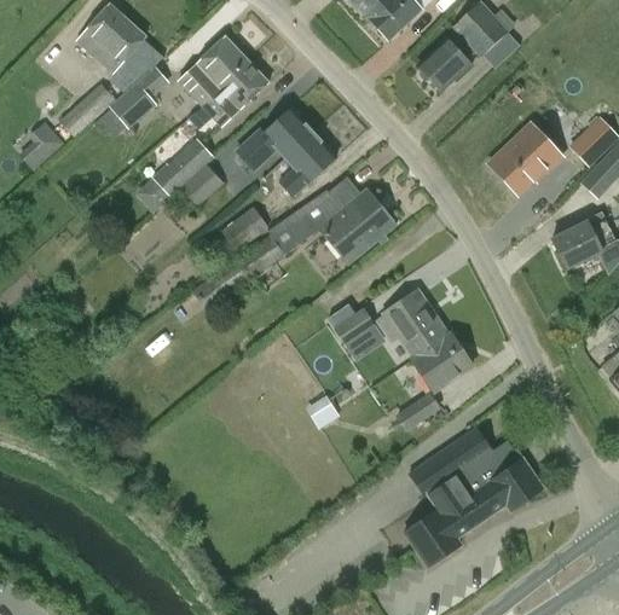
[(116,70),(149,34),(113,0),(80,36),(116,70)]
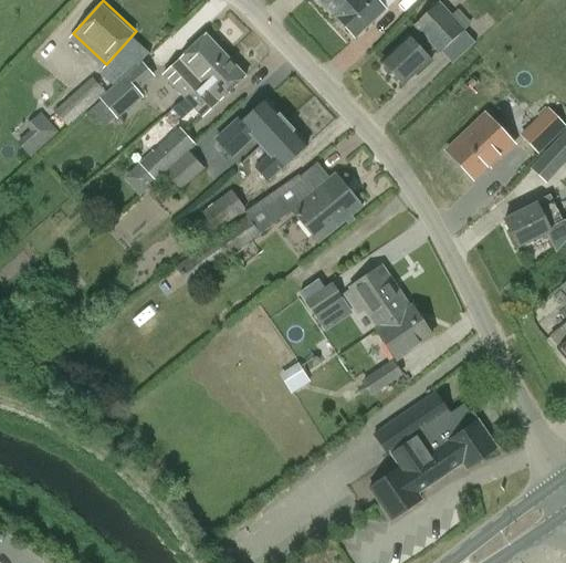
[(316,0),(333,17),(350,0),(316,0)]
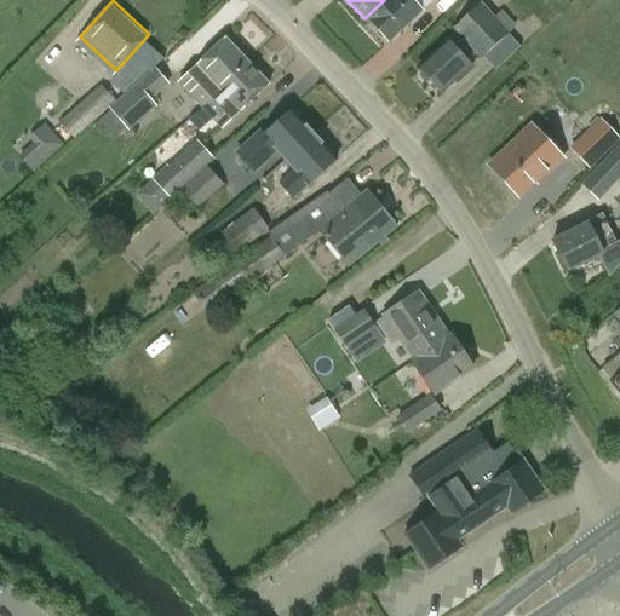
[(384,0),(365,18),(386,41),(418,11),(407,0),(384,0)]
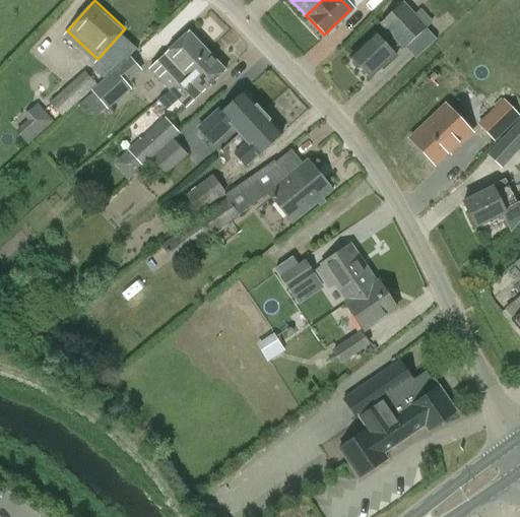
[(382,67),(394,56),(389,50),(397,42),(402,48),(425,26),(401,2),(379,22),(384,28),(376,37),(373,34),(349,56),(353,59),(350,62),(359,70),(361,68),(368,74),(379,64),(382,67)]
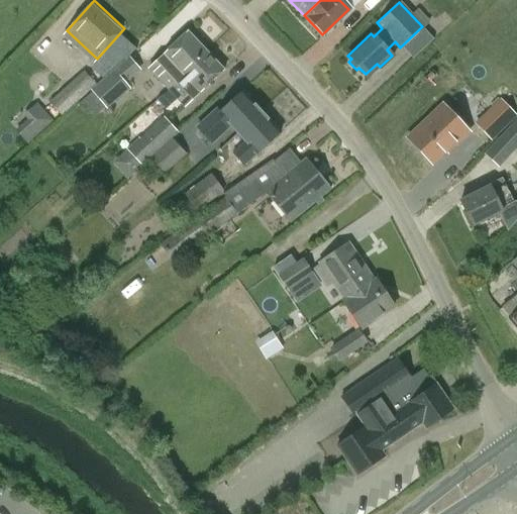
[(208,50),(188,28),(148,67),(168,87),(208,50)]
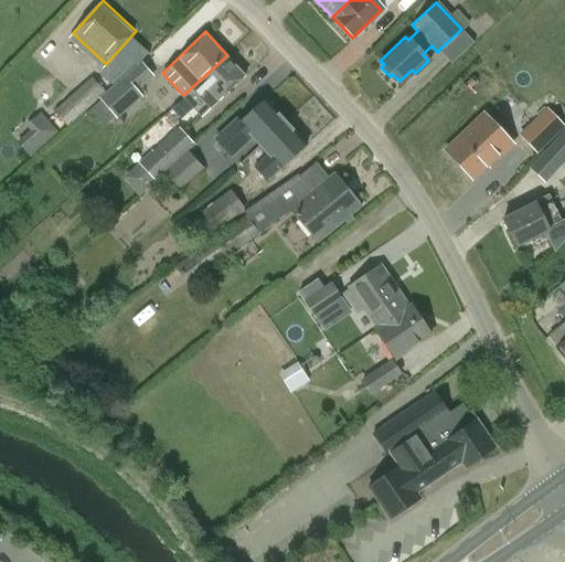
[(227,55),(183,95),(202,116),(246,74),(227,55)]
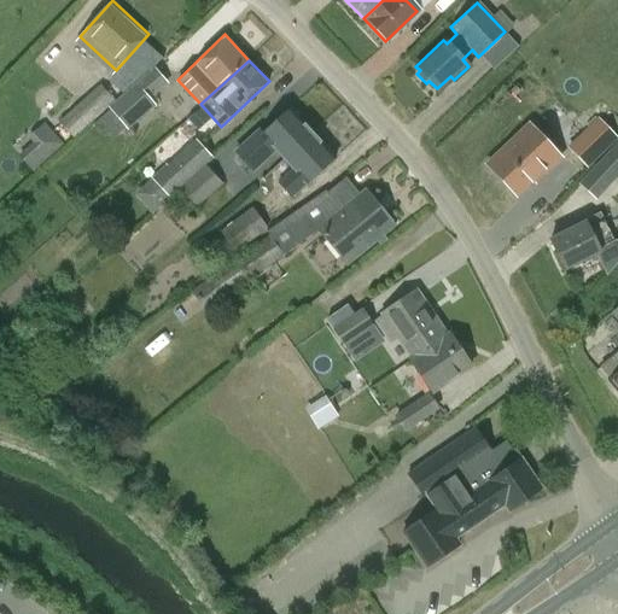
[(156,64),(115,99),(109,105),(110,105),(128,128),(156,104),(151,97),(169,81),(156,64)]
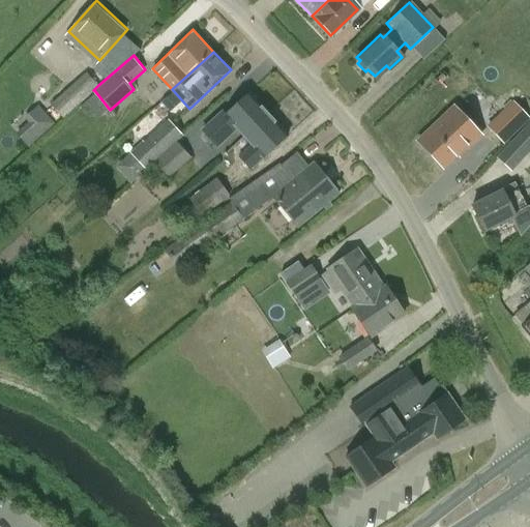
[(93,90),(98,85),(87,71),(51,103),(64,116),(94,90),(93,90)]
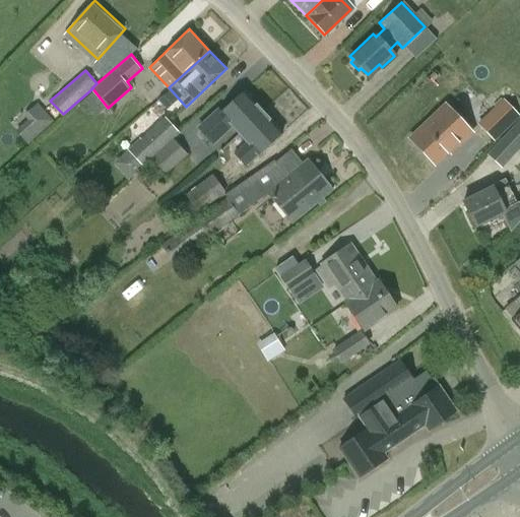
[(216,107),(198,124),(213,142),(232,125),(239,132),(264,110),(246,88),(220,112),(216,107)]
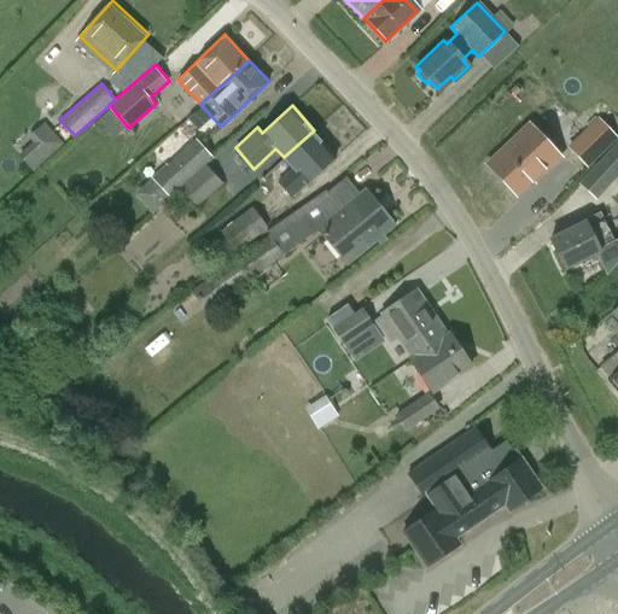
[(16,148),(36,167),(64,136),(44,117),(16,148)]
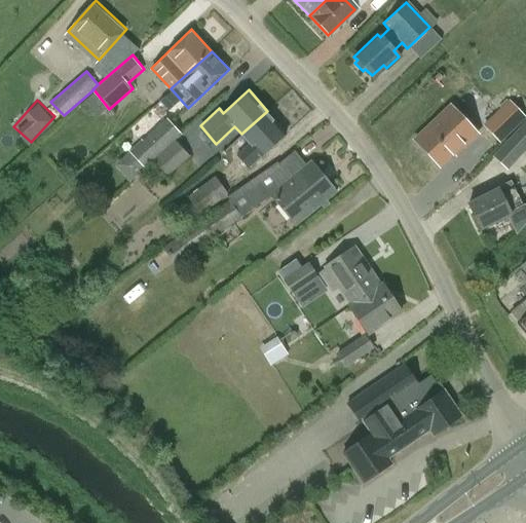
[(510,101),(502,107),(484,124),(498,140),(517,122),(524,115),(510,101)]
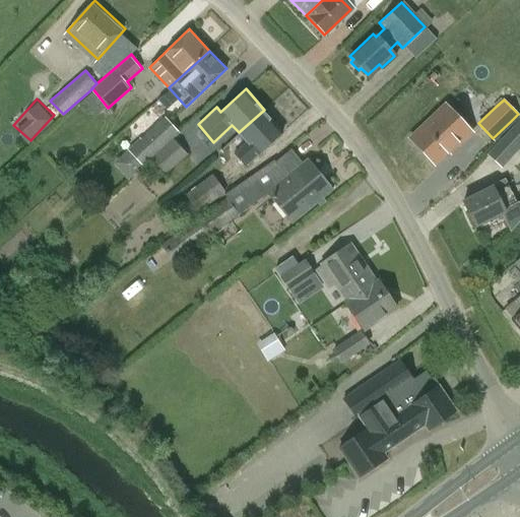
[(446,103),(409,137),(435,163),(456,142),(458,143),(471,130),(446,103)]
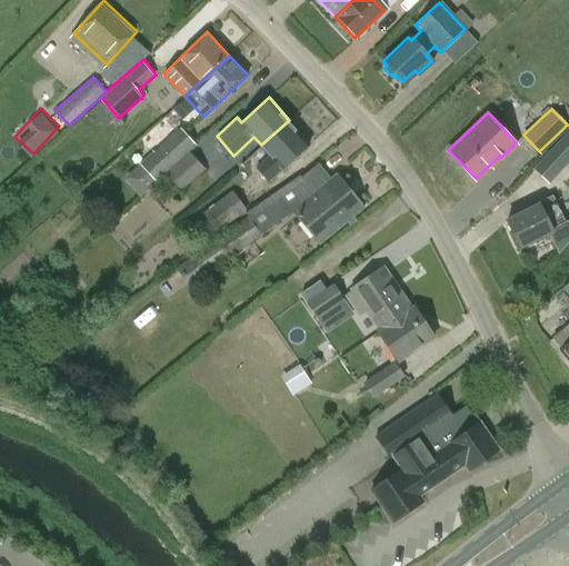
[(282,168),(309,142),(289,120),(261,145),(269,154),(256,167),(269,180),(282,168)]
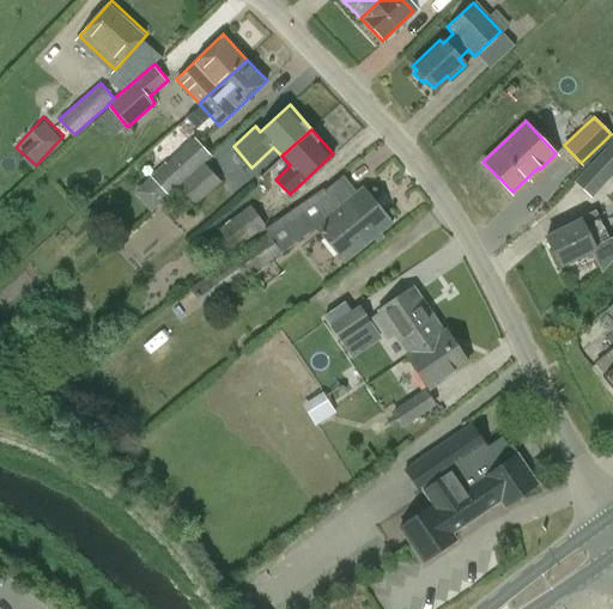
[(205,162),(212,154),(194,135),(167,162),(165,160),(150,174),(169,194),(178,186),(205,162)]
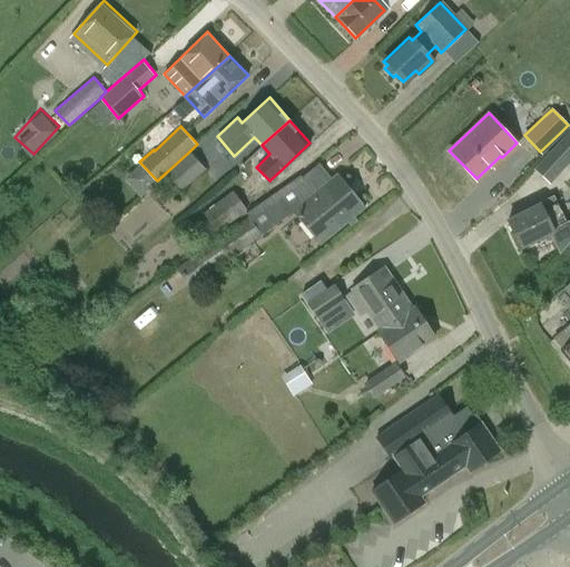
[(569,129),(550,152),(563,165),(569,157),(569,129)]
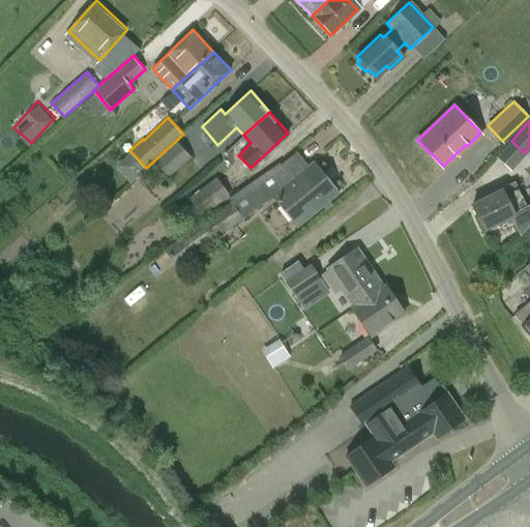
[(192,155),(177,140),(154,160),(169,176),(192,155)]
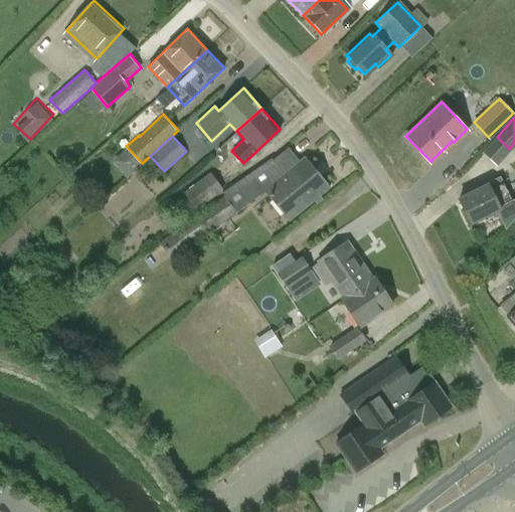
[(172,257),(267,190),(288,218),(328,187),(305,159),(285,176),(272,157),(158,236),(172,257)]
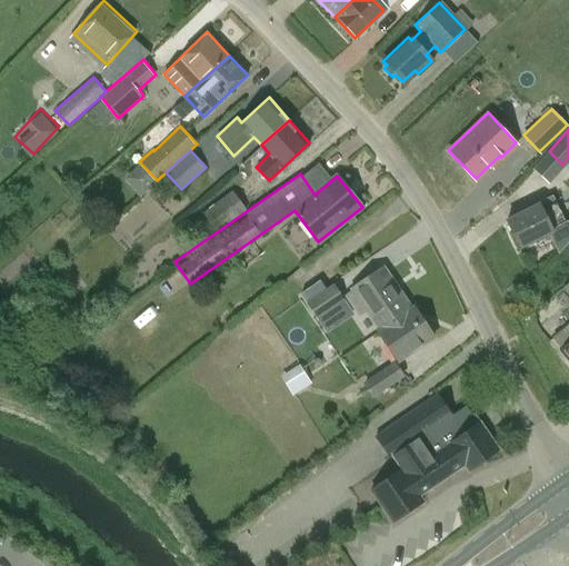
[(217,230),(247,208),(232,189),(203,211),(217,230)]
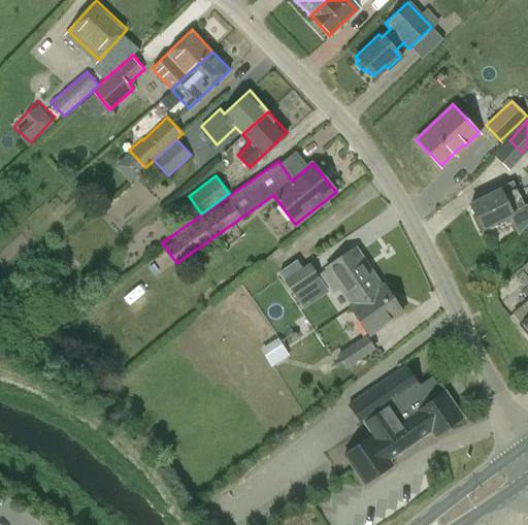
[(519,232),(527,222),(527,203),(524,205),(513,181),(499,187),(499,188),(470,202),(482,227),(509,214),(519,232)]
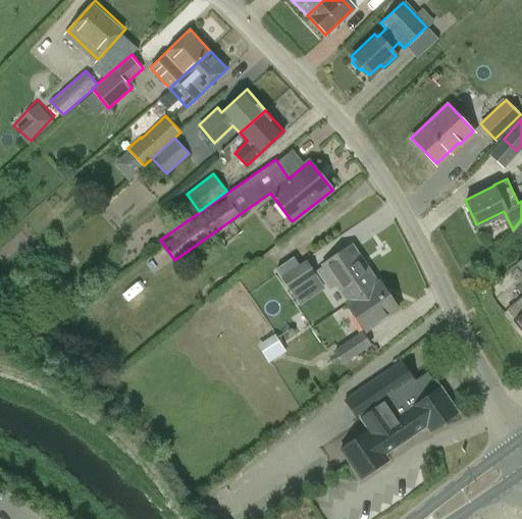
[(351,302),(379,282),(352,244),(318,267),(330,286),(336,280),(351,302)]
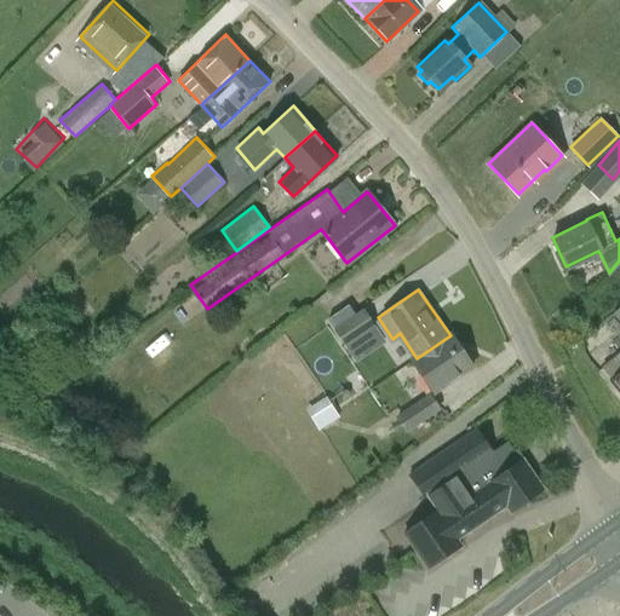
[(345,345),(377,324),(365,308),(334,328),(345,345)]
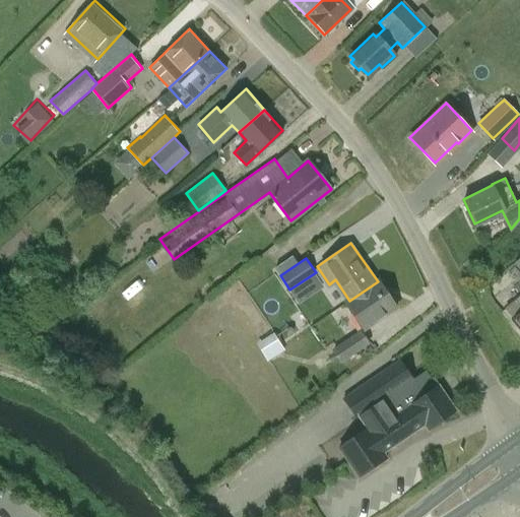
[(366,328),(397,307),(380,281),(378,282),(378,281),(349,301),(349,302),(347,303),(366,328)]
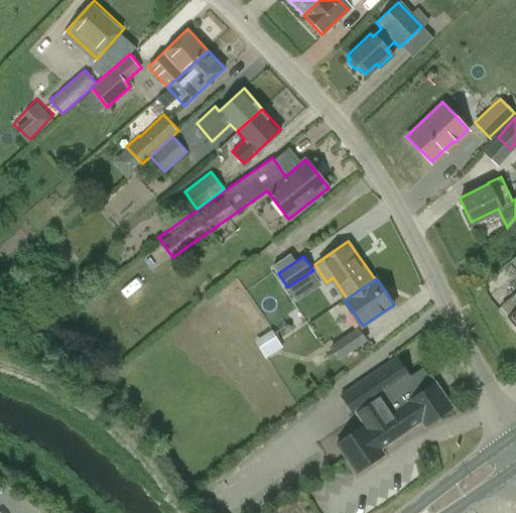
[(515,291),(501,304),(508,313),(507,314),(515,326),(515,291)]
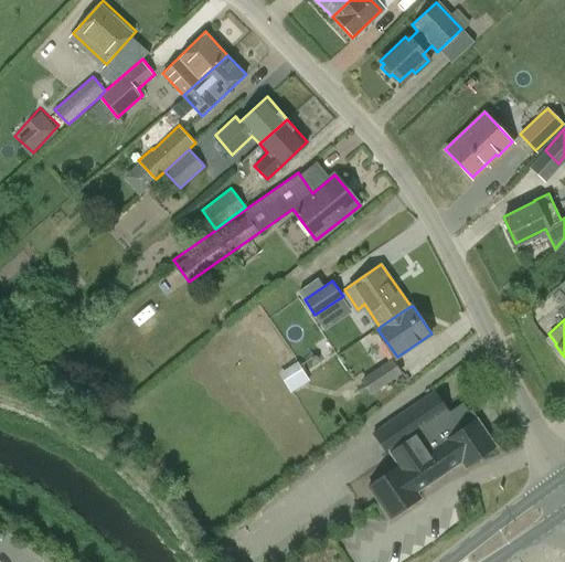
[(292,389),(311,377),(300,358),(280,370),(292,389)]
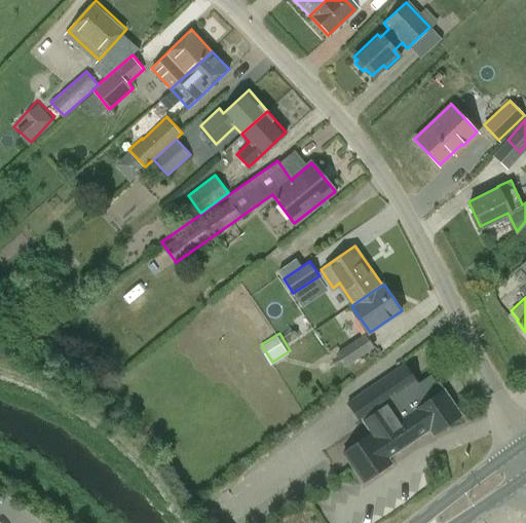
[(345,366),(374,345),(366,333),(336,351),(345,366)]
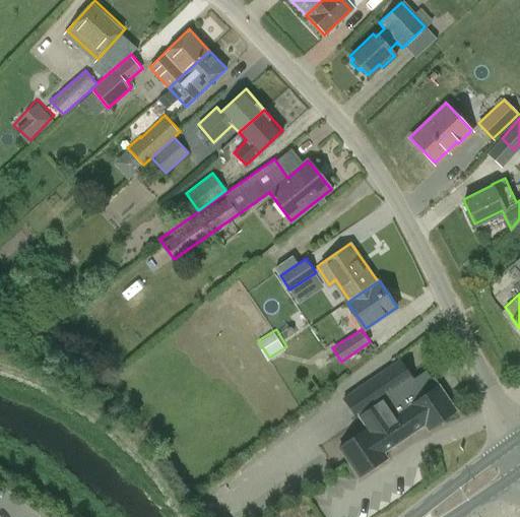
[(399,422),(409,435),(424,425),(428,430),(455,410),(434,380),(431,381),(425,373),(413,381),(398,360),(369,381),(397,423),(399,422)]
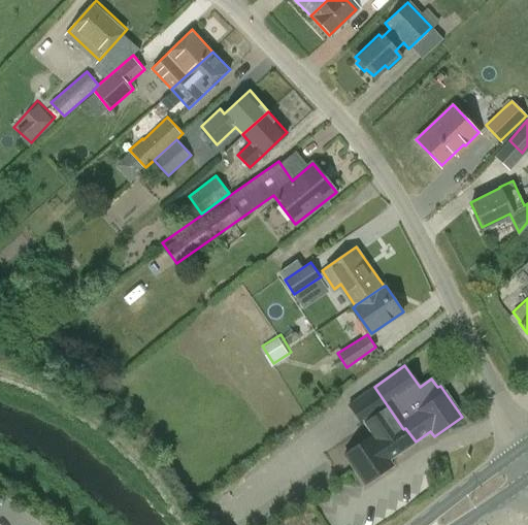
[(403,429),(374,387),(348,405),(362,426),(364,425),(372,436),(343,456),(365,486),(393,466),(389,461),(416,441),(405,428),(403,429)]
